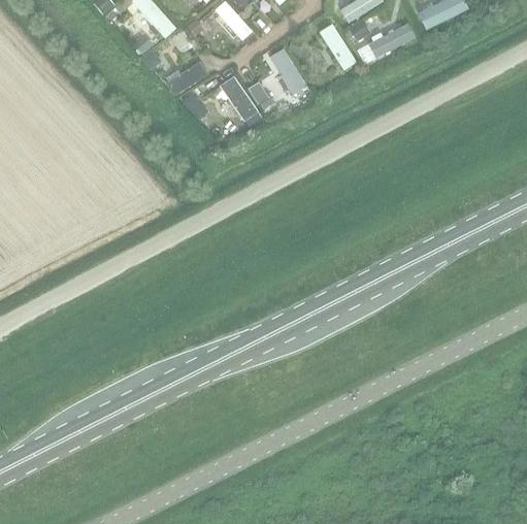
[(94,0),(93,1),(102,11),(113,1),(112,0),(94,0)]
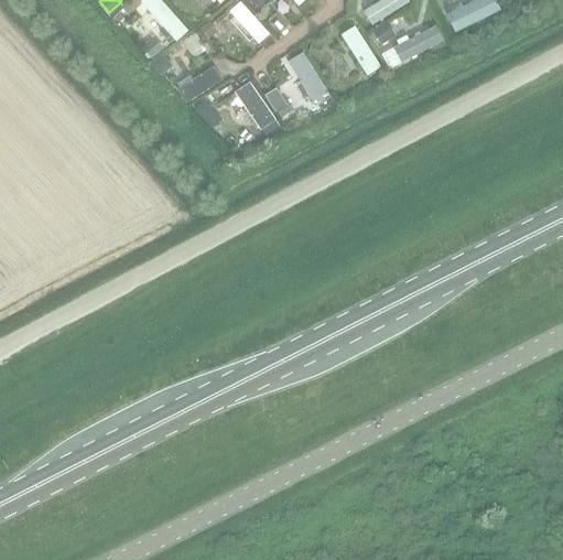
[(188,30),(162,0),(141,0),(140,1),(175,41),(188,30)]
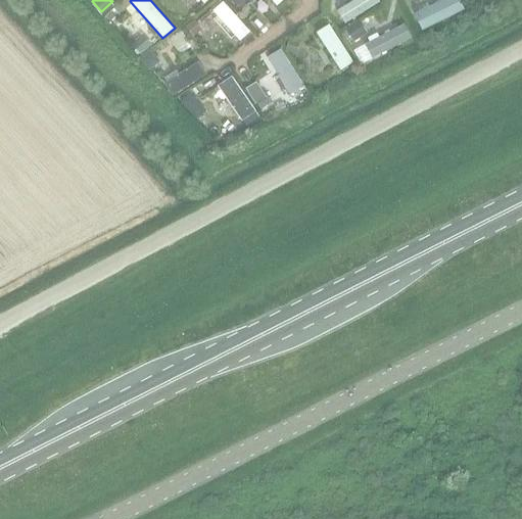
[(351,0),(336,9),(344,22),(380,1),(379,0),(351,0)]
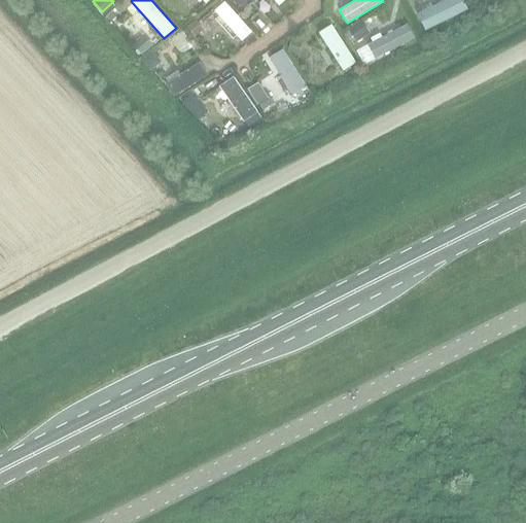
[(442,0),(420,11),(426,23),(464,3),(462,0),(442,0)]
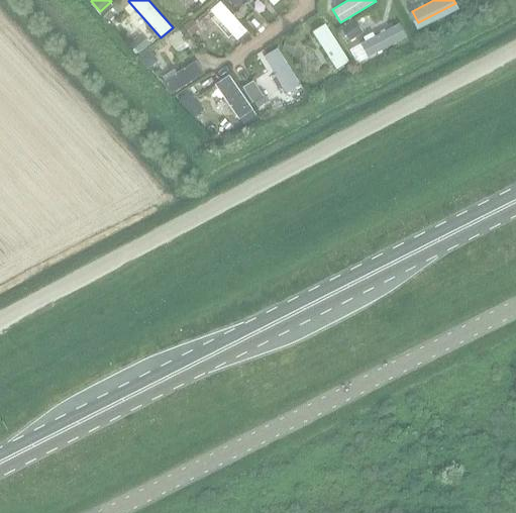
[(246,30),(220,1),(209,10),(236,40),(246,30)]
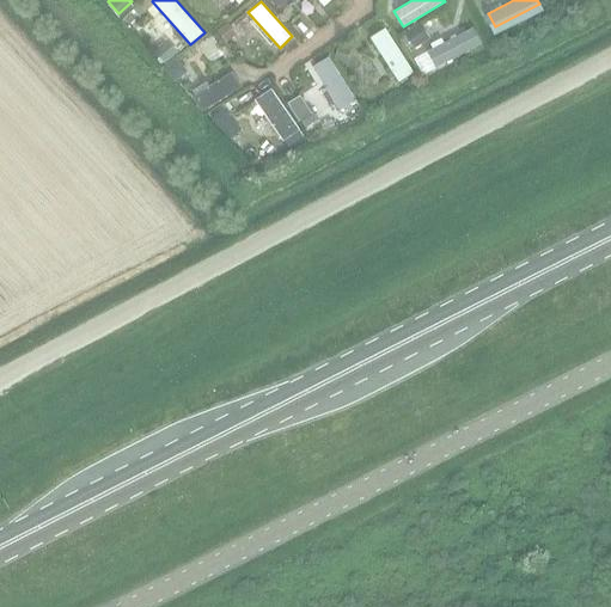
[(226,18),(217,26),(226,38),(236,30),(226,18)]
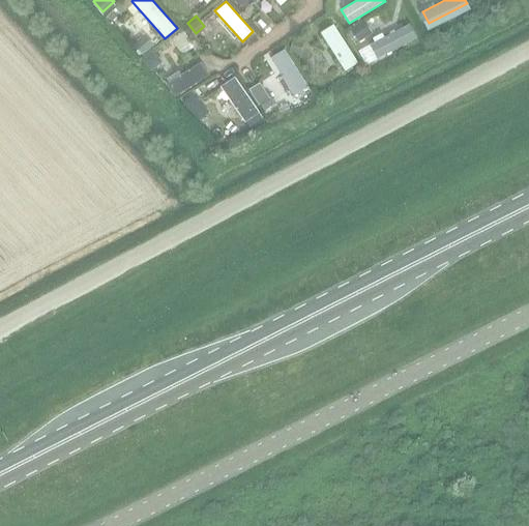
[(364,17),(350,26),(357,38),(373,30),(364,17)]
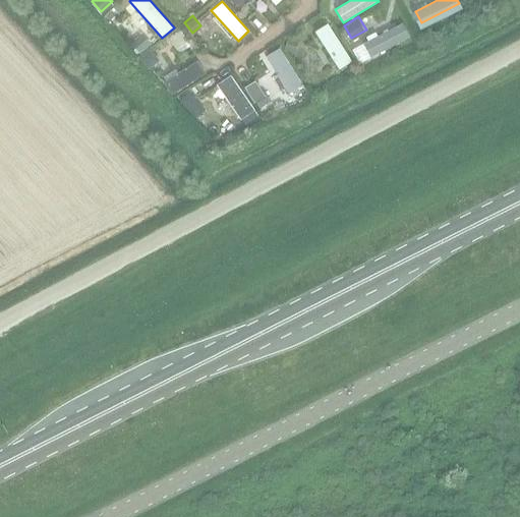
[(352,61),(328,23),(314,32),(339,69),(352,61)]
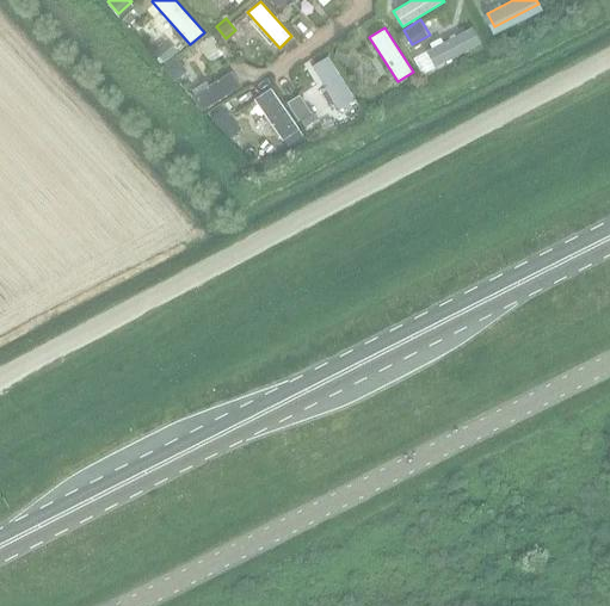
[(423,53),(430,67),(468,47),(461,32),(423,53)]
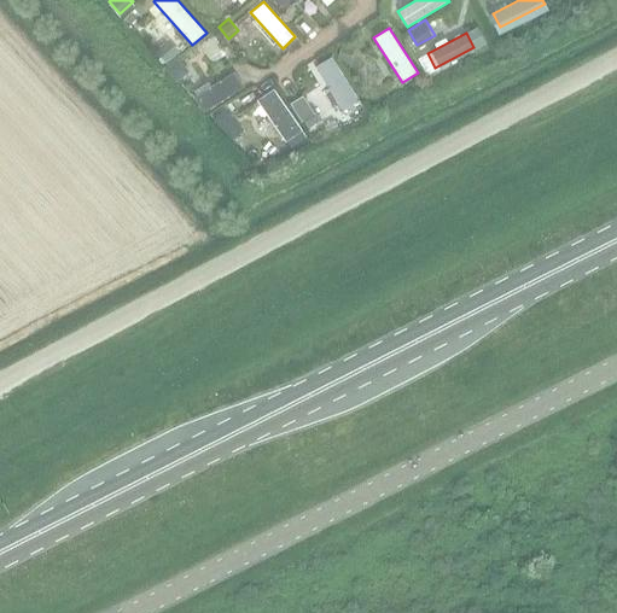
[(169,36),(156,48),(166,59),(179,47),(169,36)]
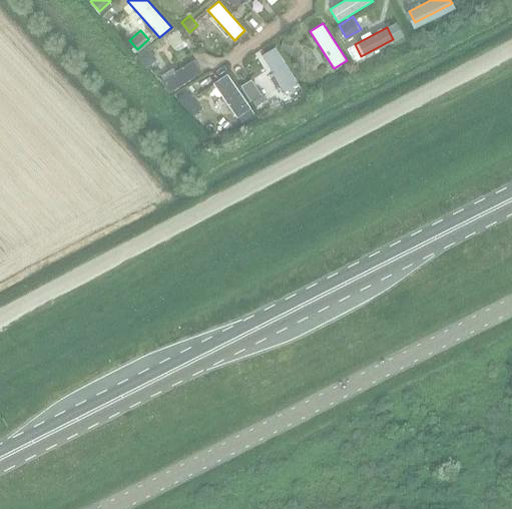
[(283,34),(280,46),(291,49),(294,37),(283,34)]
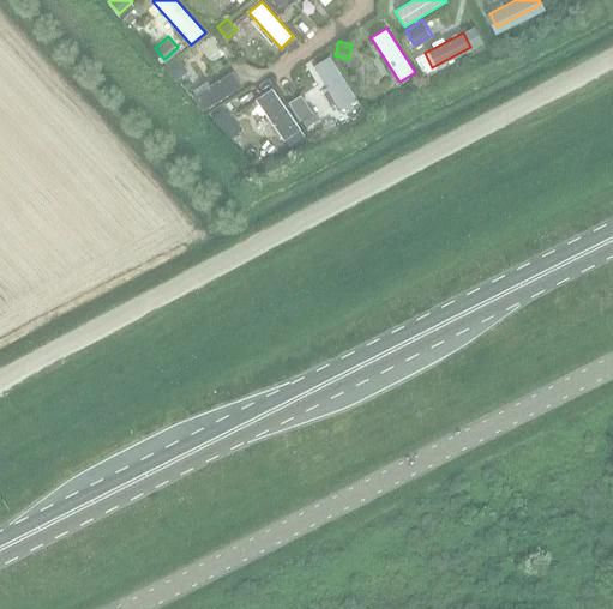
[(180,56),(168,62),(175,76),(186,70),(180,56)]
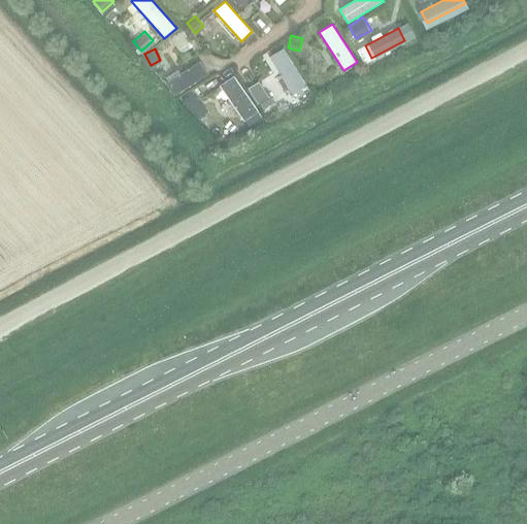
[(308,89),(284,51),(270,59),(286,84),(283,86),(288,95),(292,92),(295,97),(308,89)]
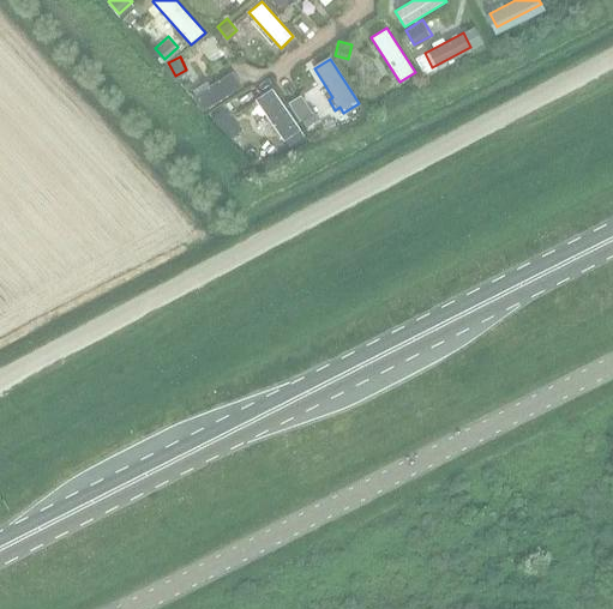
[(200,112),(241,85),(232,70),(209,85),(205,79),(197,85),(200,90),(191,96),(200,112)]
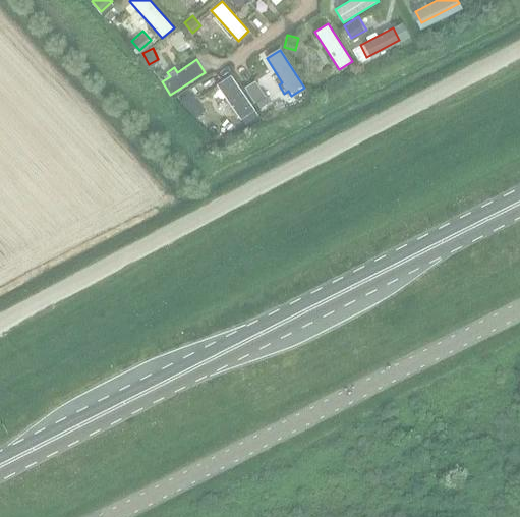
[(230,75),(217,84),(240,120),(254,111),(230,75)]
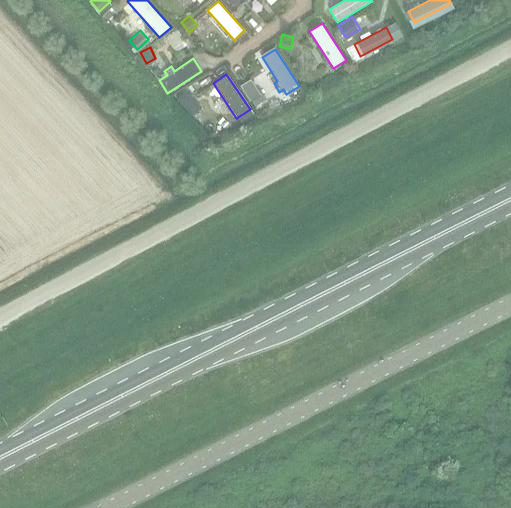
[(179,86),(174,97),(184,102),(190,91),(179,86)]
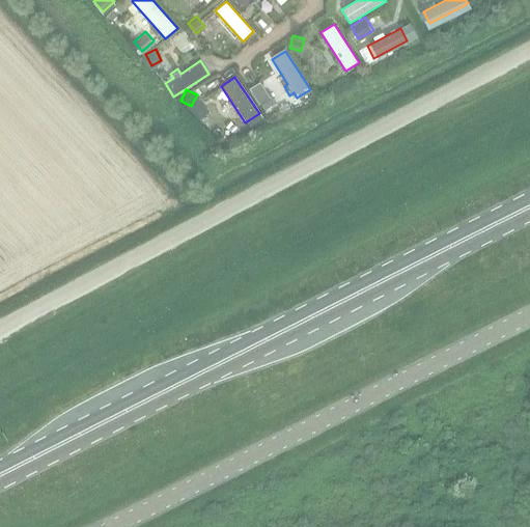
[(269,89),(257,96),(263,107),(276,101),(269,89)]
